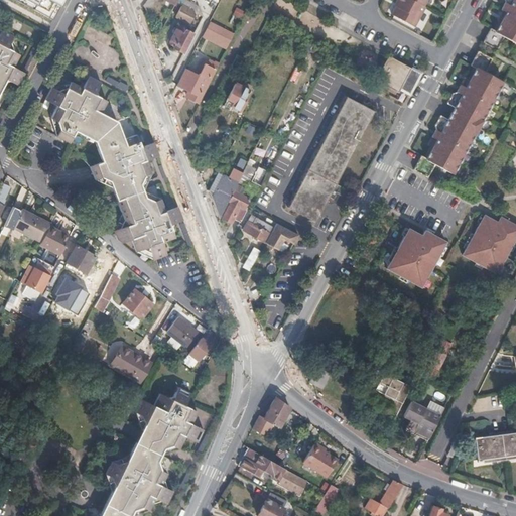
[(20,0),(52,20),(63,0),(20,0)]
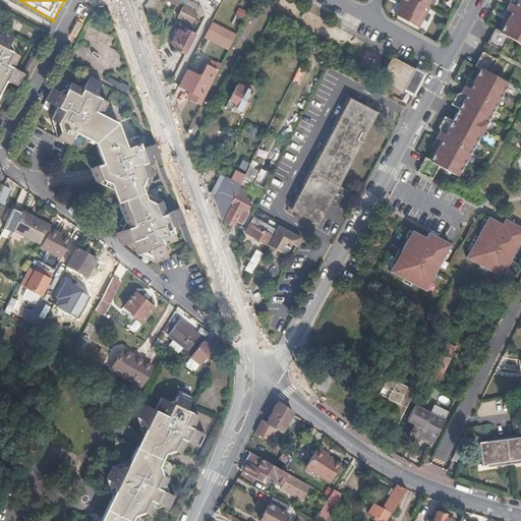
[(405,0),(399,12),(422,24),(432,5),(430,4),(422,0),(405,0)]
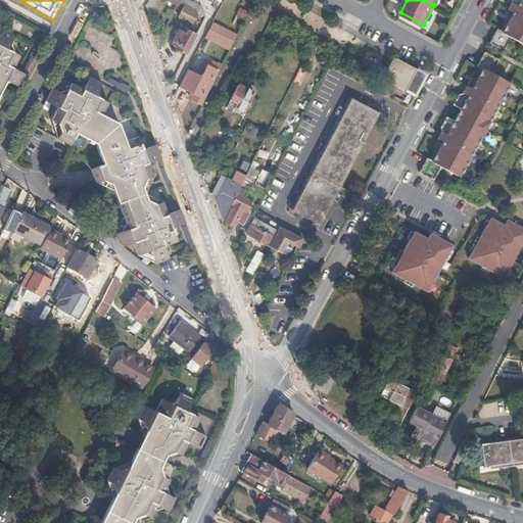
[(491,43),(506,51),(513,38),(522,43),(522,0),(513,0),(514,2),(510,9),(515,12),(505,32),(500,29),(491,43)]
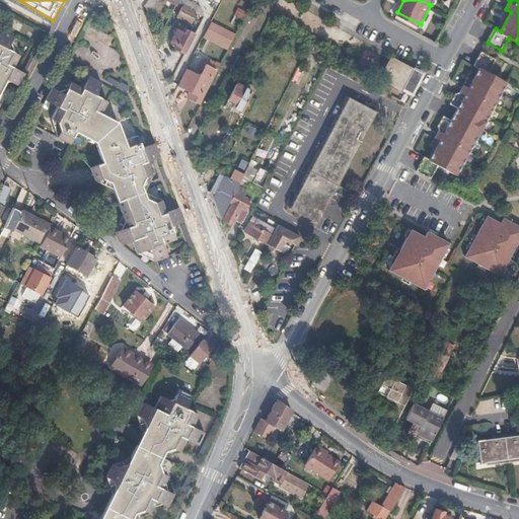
[(200,11),(186,5),(179,17),(194,24),(200,11)]
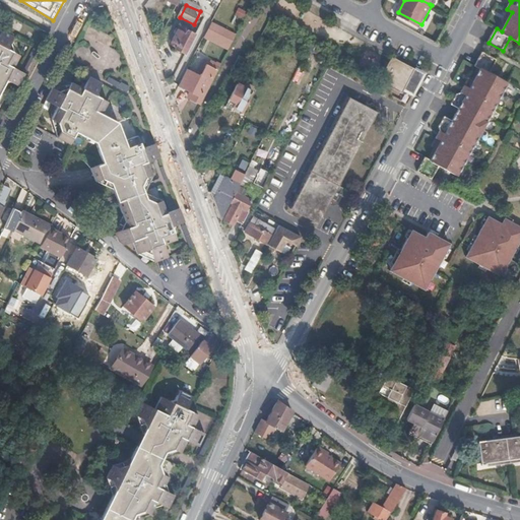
[(421,24),(398,12),(397,13),(420,25),(421,24)]
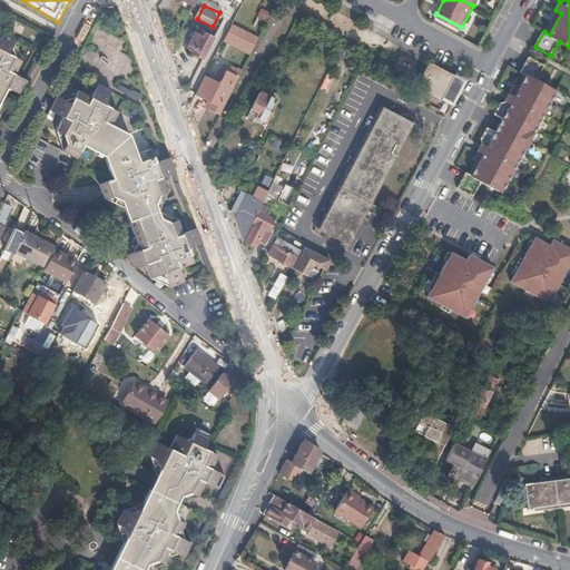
[(205,31),(207,29),(197,25),(193,33),(194,35),(189,43),(195,47),(194,50),(204,56),(214,36),(205,31)]
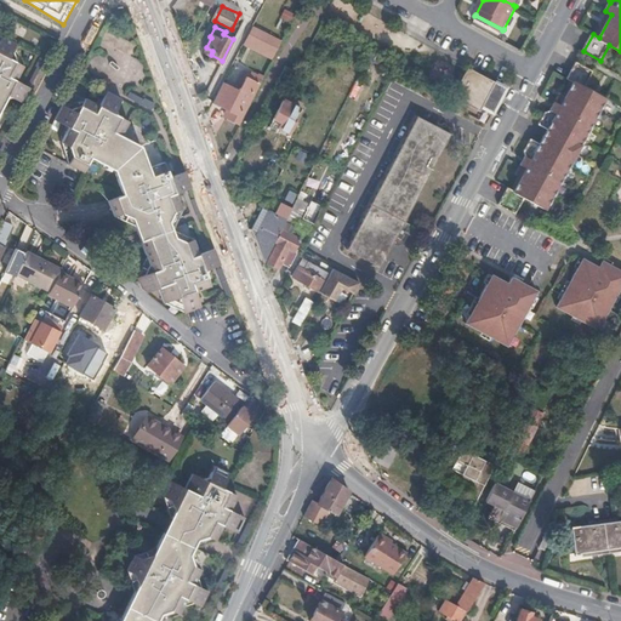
[(273,56),(277,49),(252,35),(248,43),(273,56)]
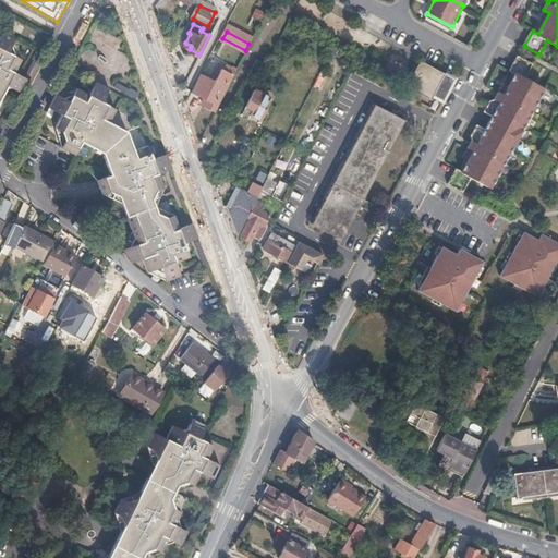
[(0,43),(11,49),(15,40),(2,33),(0,36),(0,43)]
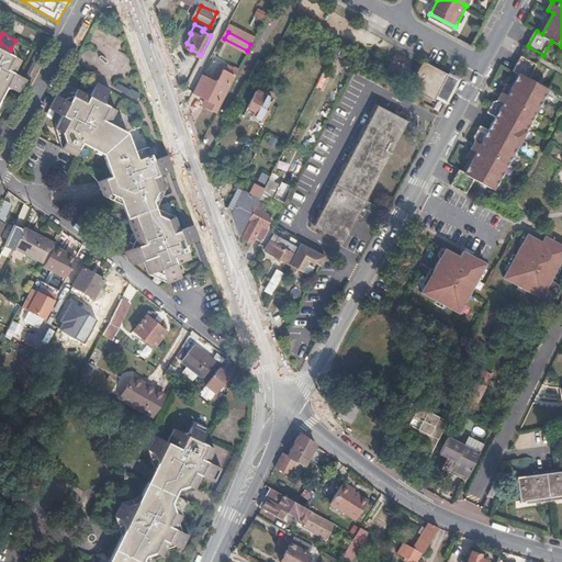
[(21,62),(8,54),(11,49),(0,43),(0,100),(8,87),(12,90),(21,94),(24,87),(29,80),(21,77),(14,72),(21,62)]
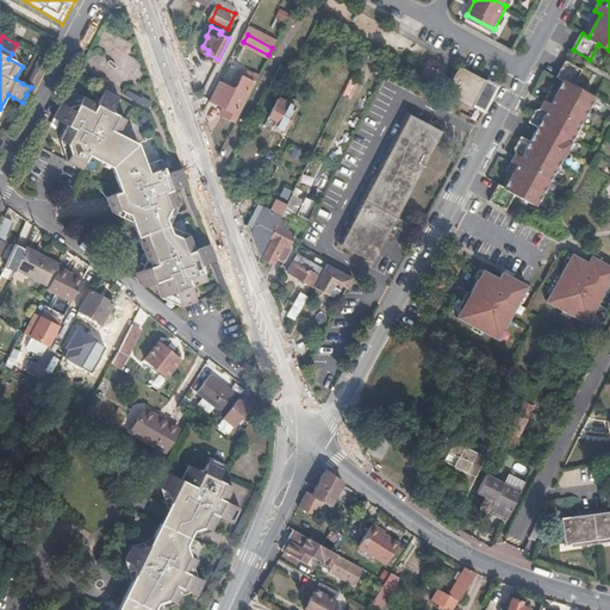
[(509,188),(502,185),(492,204),(508,212),(517,194),(521,197),(541,157),(560,166),(597,97),(576,86),(584,69),(567,61),(559,79),(565,82),(553,104),(547,101),(542,109),(537,111),(531,122),(541,126),(531,143),(522,138),(517,149),(518,154),(514,163),(520,166),(509,188)]
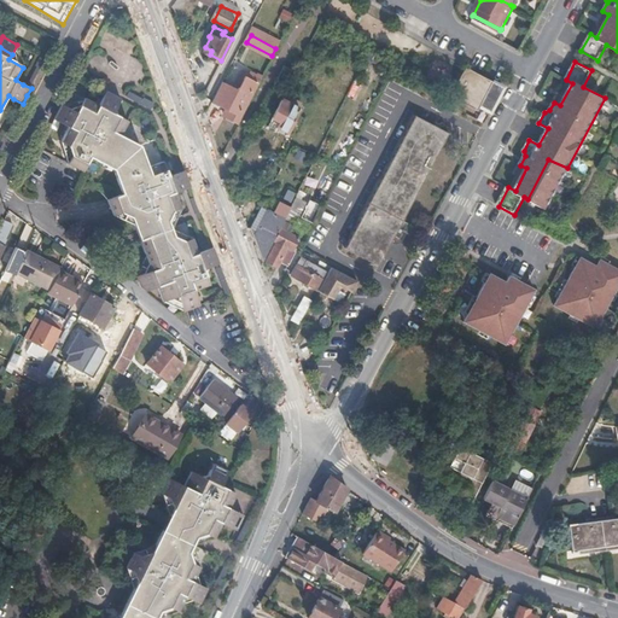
[(503,87),(503,85),(468,66),(452,98),(478,112),(482,105),(491,111),(503,87)]
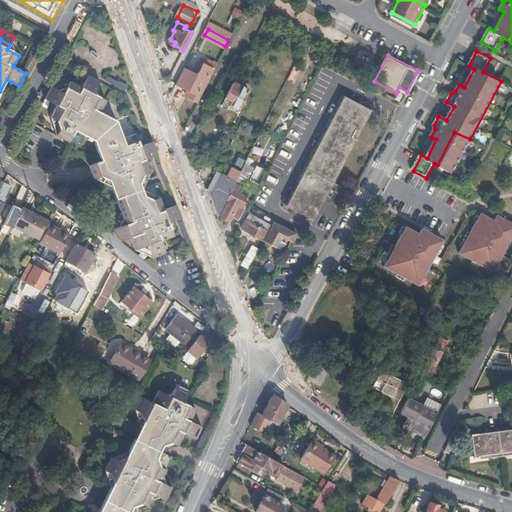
[(186,67),(178,83),(191,90),(188,96),(199,102),(216,69),(204,63),(198,74),(186,67)]
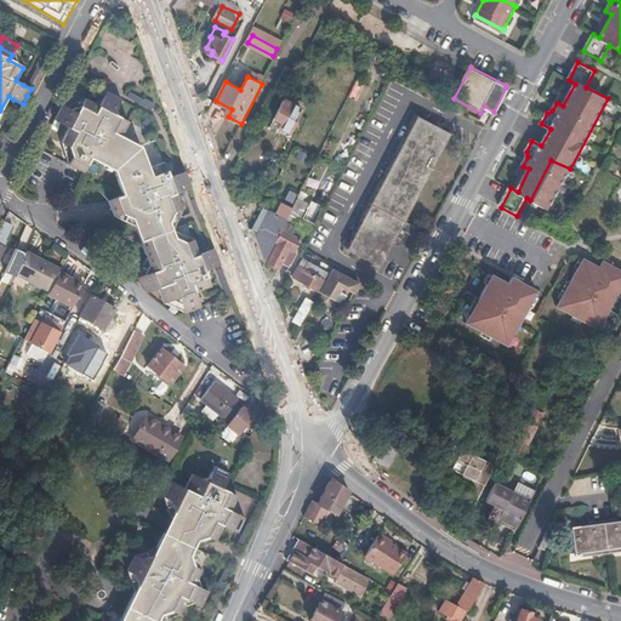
[(303,104),(286,95),(283,101),(301,109),(303,104)]
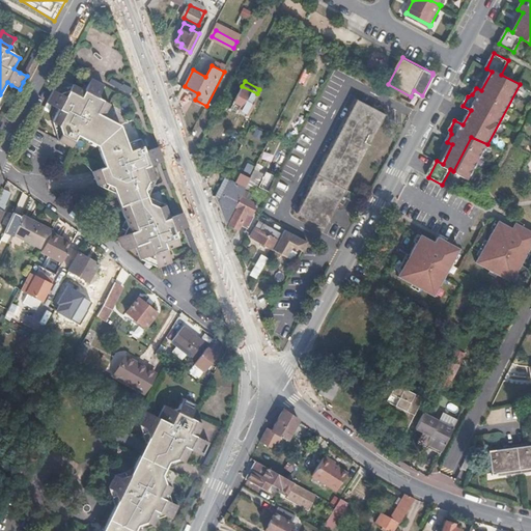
[(101,111),(107,99),(83,86),(80,93),(65,86),(58,105),(64,108),(55,126),(57,136),(71,142),(75,132),(93,143),(96,141),(119,120),(101,111)]
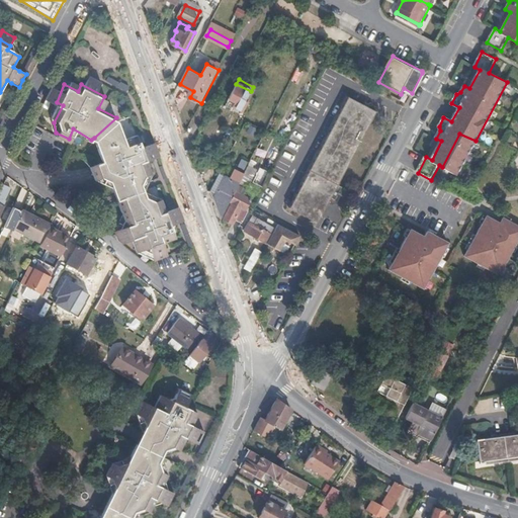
[(241,111),(251,91),(236,84),(228,99),(235,103),(233,107),(241,111)]
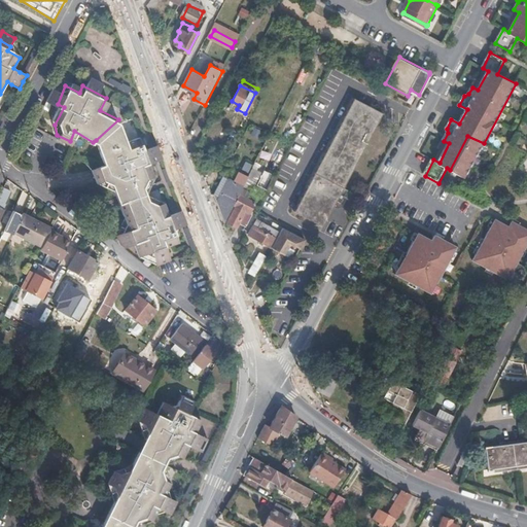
[(324,226),(385,113),(355,98),(294,209),(324,226)]
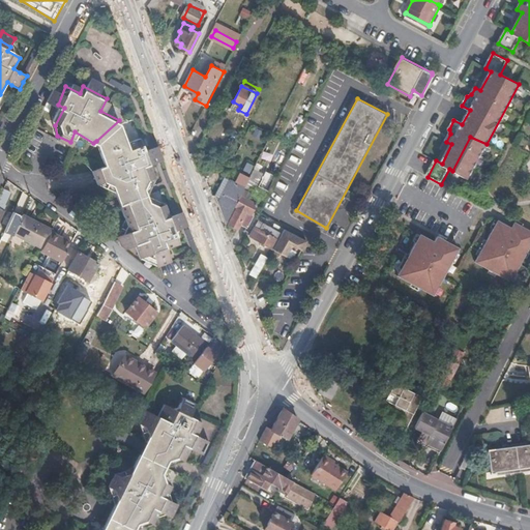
[(126,147),(119,120),(96,141),(102,160),(91,169),(93,174),(104,203),(114,198),(123,222),(130,225),(114,233),(118,243),(123,248),(135,245),(140,259),(157,266),(172,259),(167,251),(181,243),(176,229),(182,227),(186,224),(184,217),(182,210),(177,211),(170,213),(165,201),(157,203),(150,199),(147,194),(153,176),(149,167),(156,162),(164,159),(160,151),(157,144),(150,146),(144,147),(140,142),(126,147)]
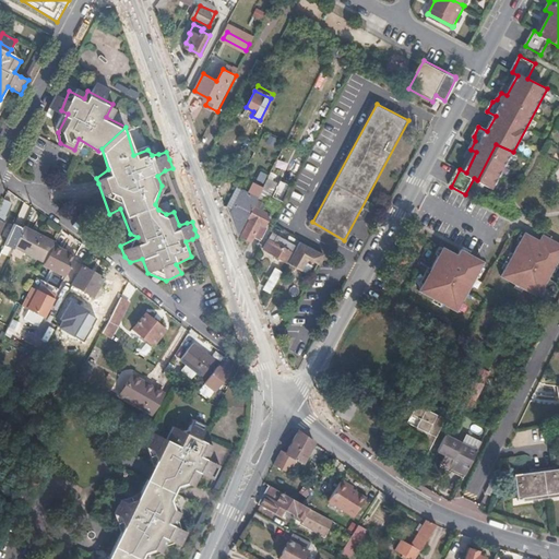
[(477,180),(494,189),(513,152),(496,144),(477,180)]
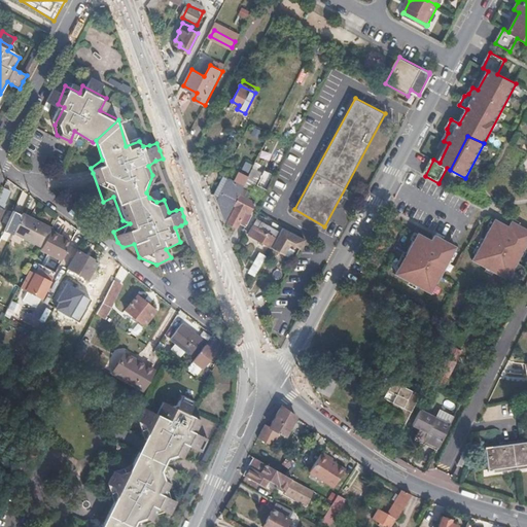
[(240,171),(235,181),(229,179),(216,202),(224,223),(235,204),(241,192),(243,188),(247,180),(249,176),(240,171)]
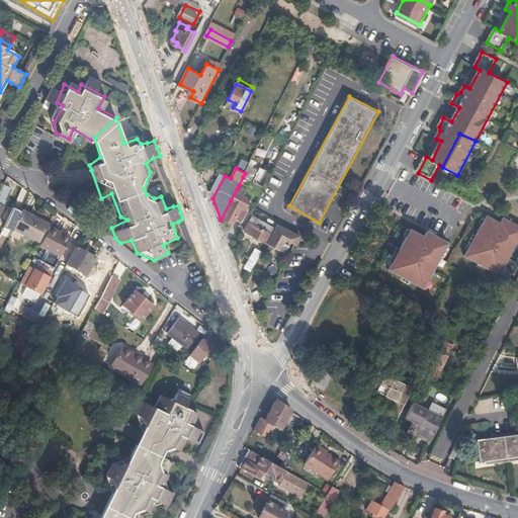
[(220,173),(209,190),(212,198),(225,176),(220,173)]
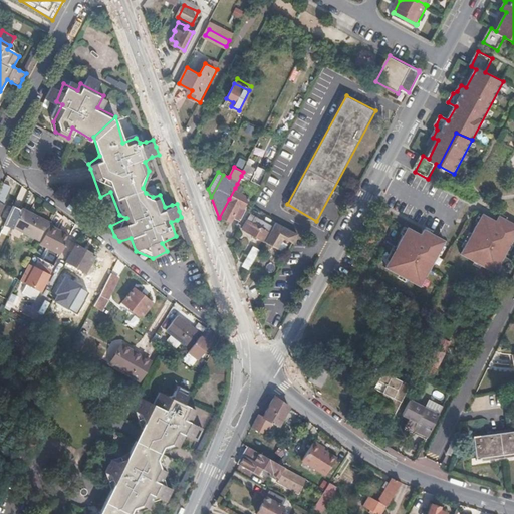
[(257,173),(254,179),(262,184),(265,178),(257,173)]
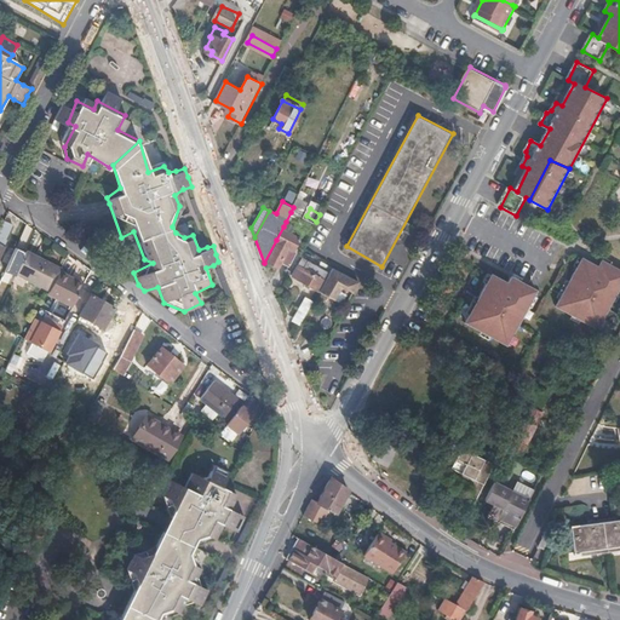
[(291,212),(286,222),(290,223),(294,220),(297,214),(291,212)]
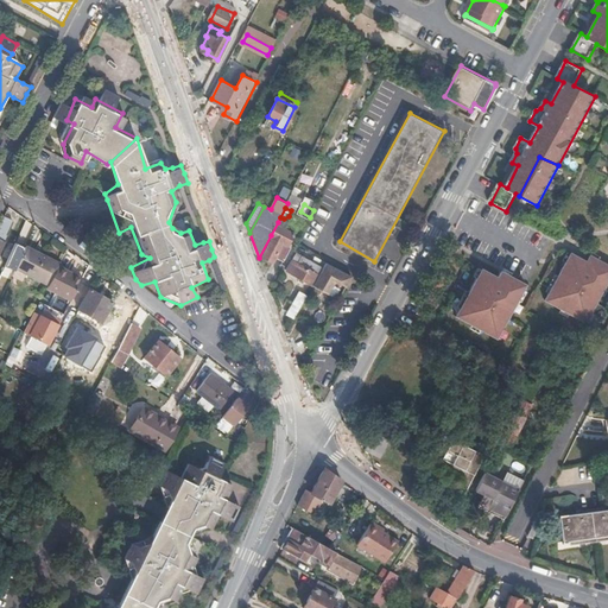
[(13,223),(5,219),(0,228),(0,234),(6,238),(13,223)]
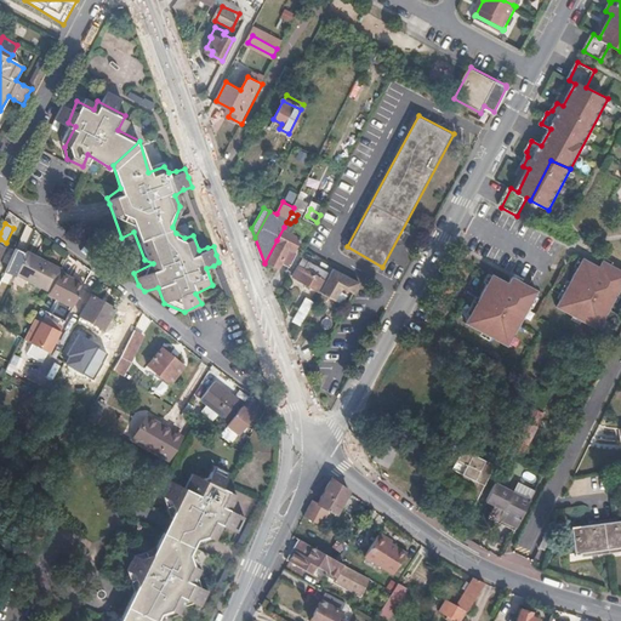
[(301,238),(286,231),(288,229),(284,227),(277,240),(279,241),(268,262),(280,269),(286,256),(290,248),(294,250),(301,238)]
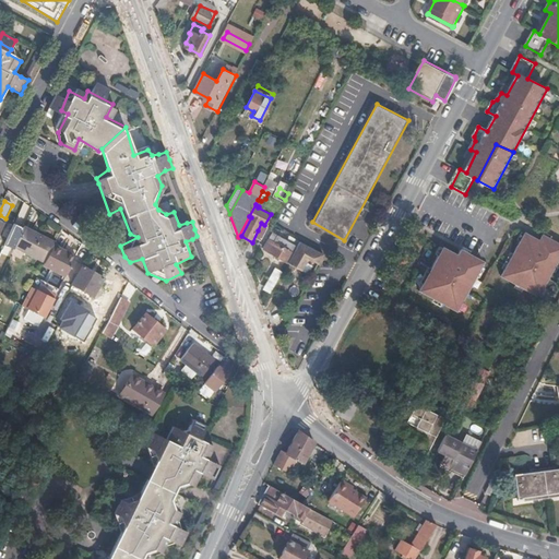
[(46,263),(55,246),(56,244),(24,227),(15,248),(46,263)]
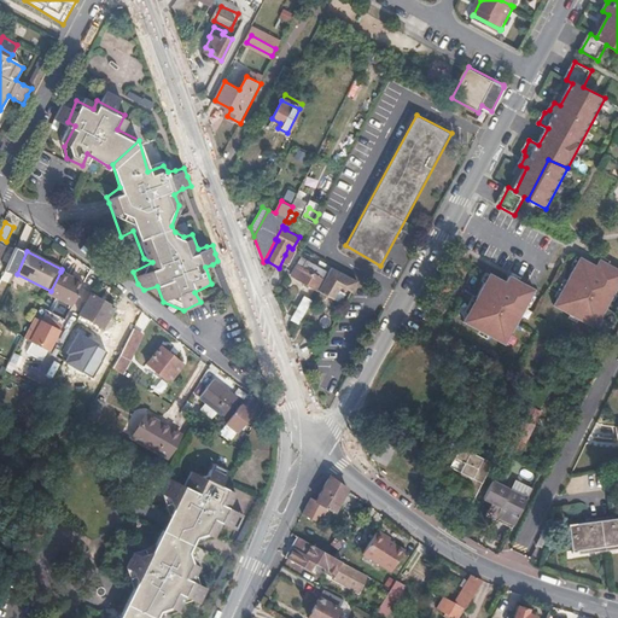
[(310,270),(315,264),(301,256),(292,274),(316,287),(322,277),(310,270)]
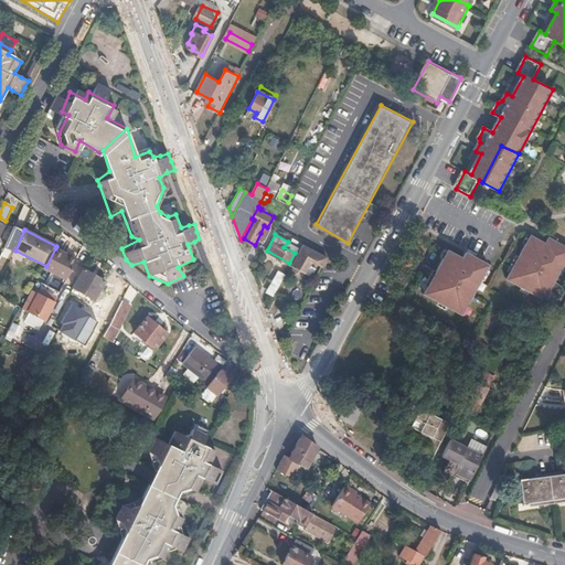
[(544,298),(564,259),(564,245),(548,236),(545,242),(530,234),(507,278),(544,298)]
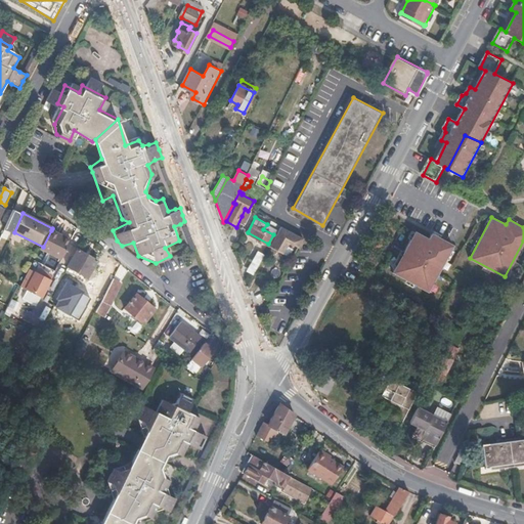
[(281,224),(270,245),(284,253),(290,242),(299,247),(304,236),(281,224)]
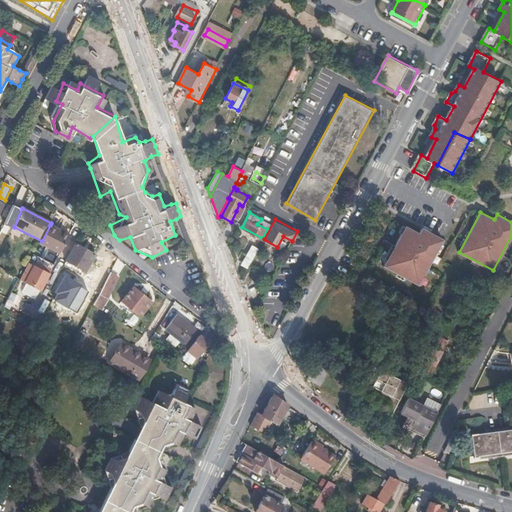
[(50,225),(42,241),(40,244),(61,255),(71,236),(50,225)]
